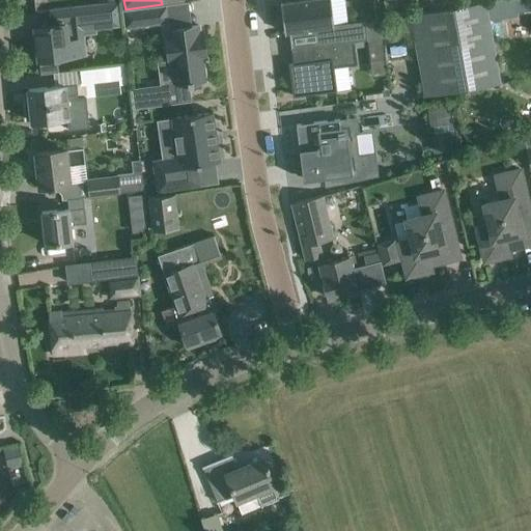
[(282,1),(281,1),(285,32),(286,32),(286,31),(289,31),(317,27),(320,45),(355,40),(363,39),(367,39),(365,22),(365,20),(346,23),(343,0),(300,0),(282,2),(282,1)]
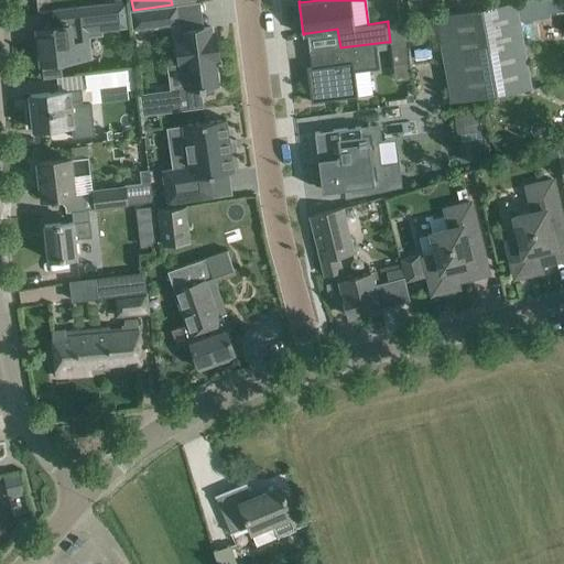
[(437,14),(446,13),(462,100),(532,87),(520,21),(516,0),(437,14)]
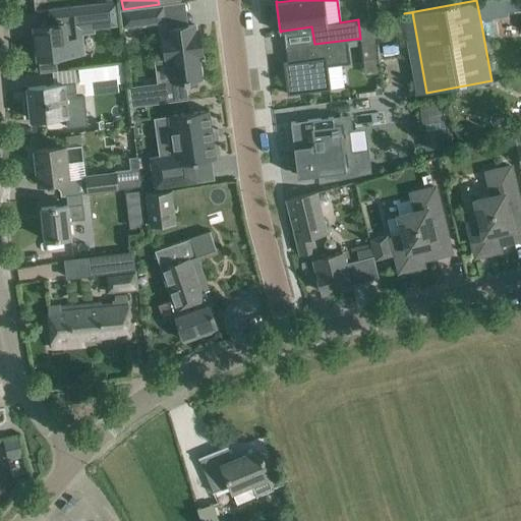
[(494,16),(489,0),(477,0),(476,0),(480,19),(494,16)]
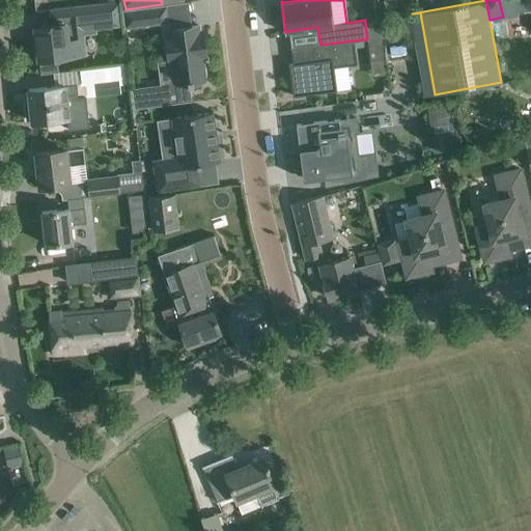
[(120,25),(118,2),(79,6),(81,21),(82,21),(83,34),(90,33),(89,29),(120,25)]
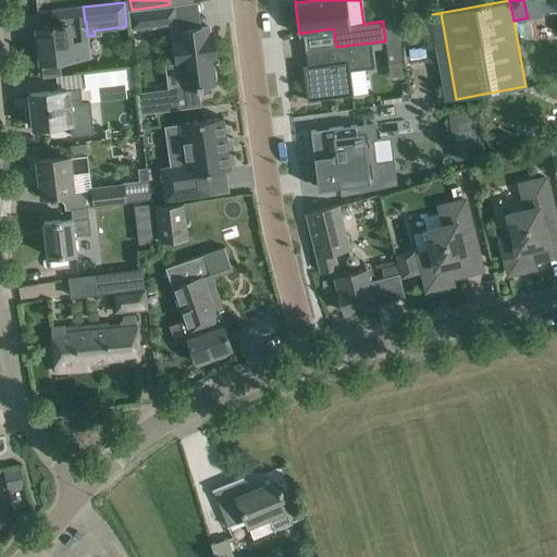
[(132,10),(128,10),(131,29),(176,23),(174,4),(170,4),(132,10)]
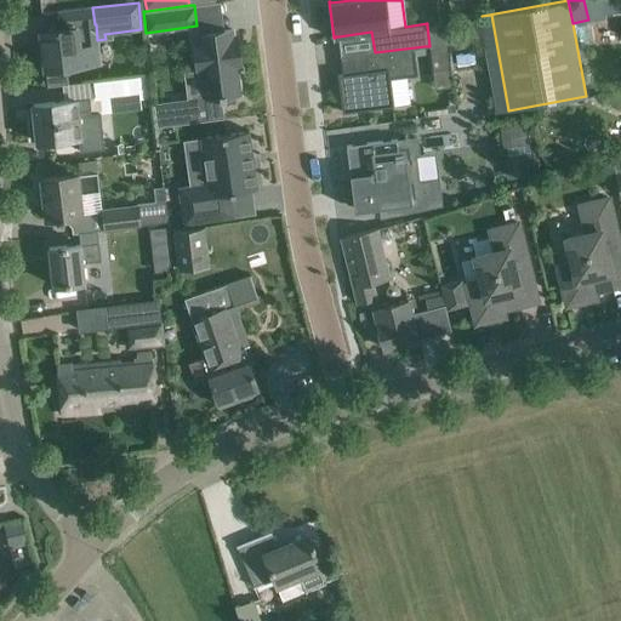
[(69,84),(67,67),(100,63),(97,40),(96,24),(95,24),(40,30),(47,86),(69,84)]
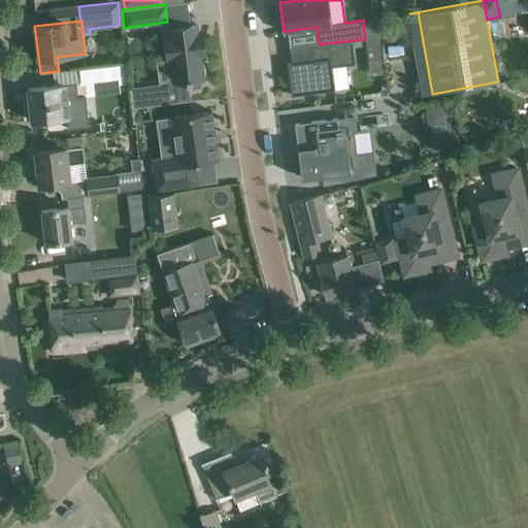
[(382,24),(386,40),(396,37),(392,21),(382,24)]
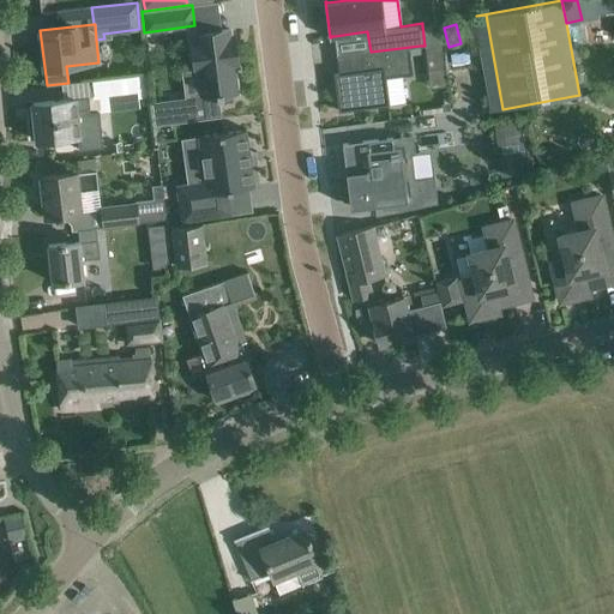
[(224,94),(238,92),(234,66),(239,65),(235,35),(230,36),(230,29),(197,32),(197,40),(193,41),(197,71),(202,70),(204,95),(152,101),(156,125),(222,116),(220,96),(224,96),(224,94)]
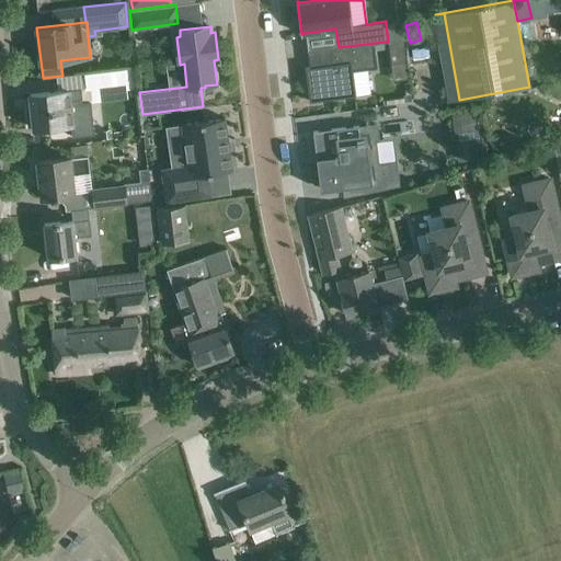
[(407,61),(404,39),(388,42),(391,63),(407,61)]
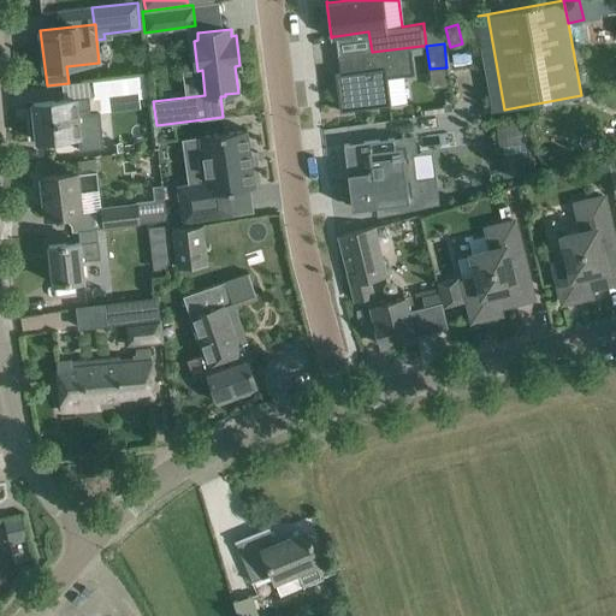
[(372,52),(362,53),(365,70),(335,73),(339,111),(391,105),(388,78),(414,75),(410,47),(372,52)]
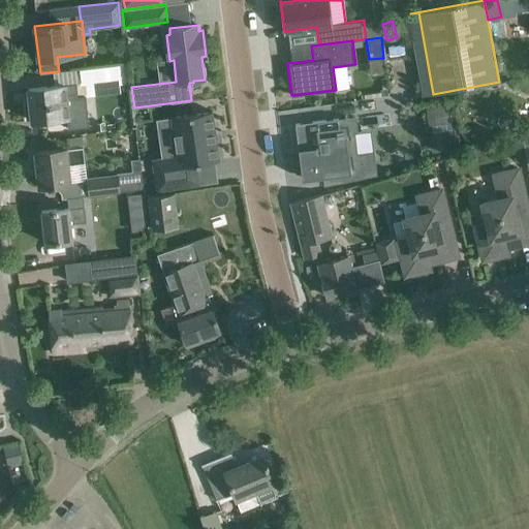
[(130,83),(128,65),(81,70),(82,85),(118,81),(119,84),(130,83)]
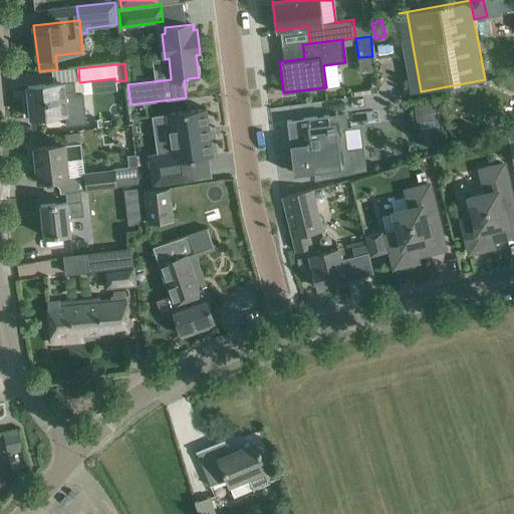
[(29,101),(24,101),(26,115),(30,115),(31,117),(65,114),(66,125),(86,122),(83,93),(83,91),(75,92),(74,82),(57,84),(56,82),(55,82),(47,83),(27,85),(29,101)]
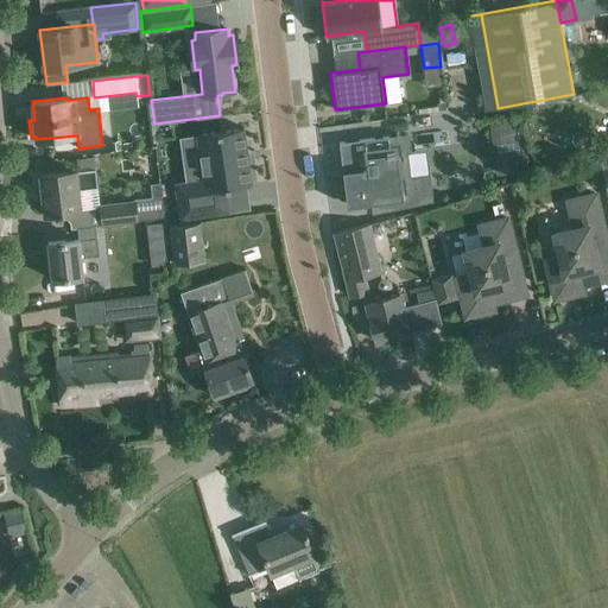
[(521,120),(492,124),(495,145),(496,145),(498,152),(525,149),(521,120)]
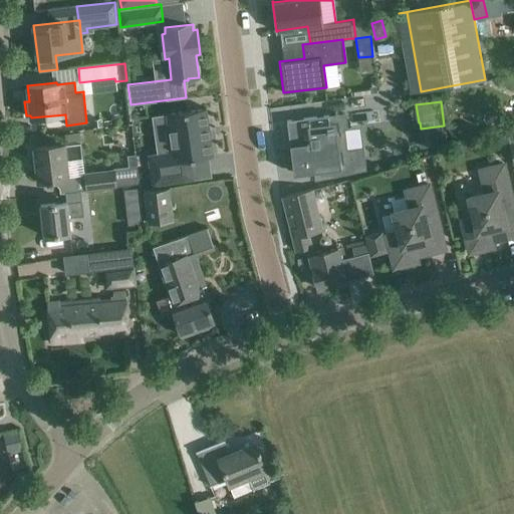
[(157,154),(148,155),(152,186),(194,180),(191,159),(209,157),(213,156),(206,107),(166,113),(172,152),(157,154)]
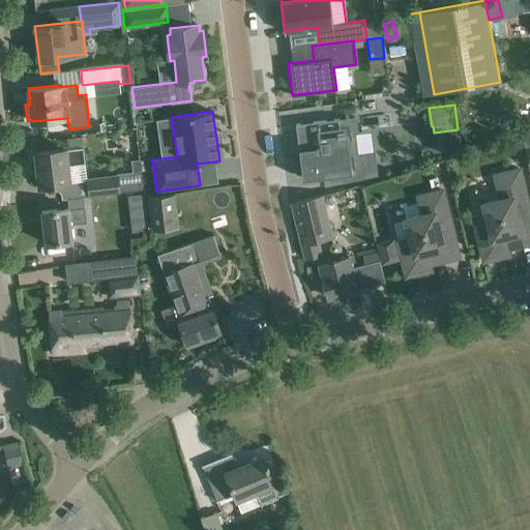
[(296,124),(302,179),(323,177),(324,185),(378,175),(375,152),(357,154),(354,131),(345,133),(345,130),(341,131),(340,118),(296,124)]
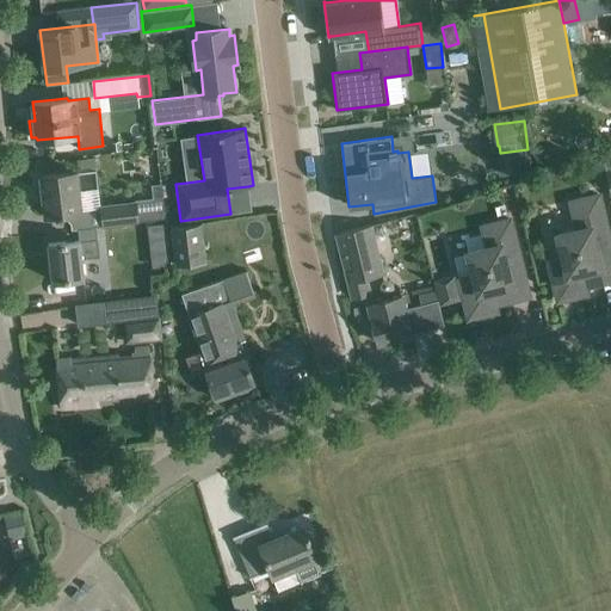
[(610,147),(600,149),(610,197),(610,147)]
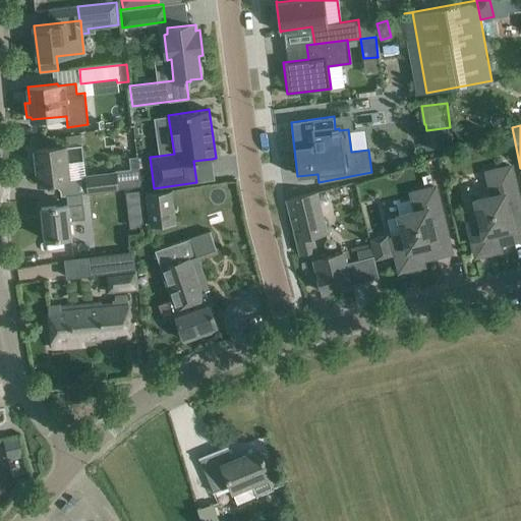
[(518,158),(513,133),(503,135),(508,160),(518,158)]
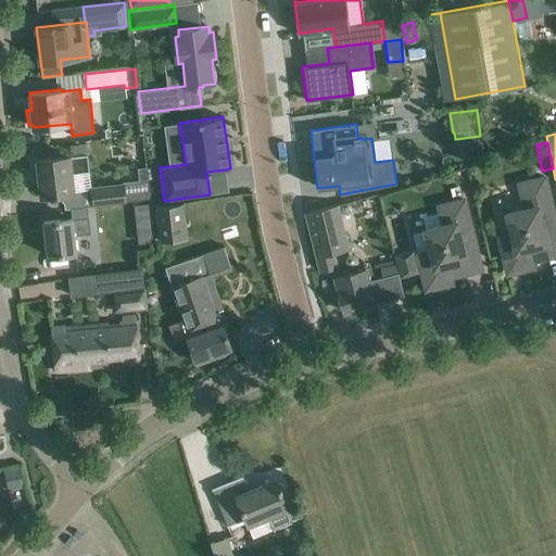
[(89,171),(87,154),(37,160),(39,177),(35,177),(33,180),(34,191),(37,193),(40,193),(41,196),(51,194),(51,196),(57,196),(55,193),(73,191),(71,173),(89,171)]
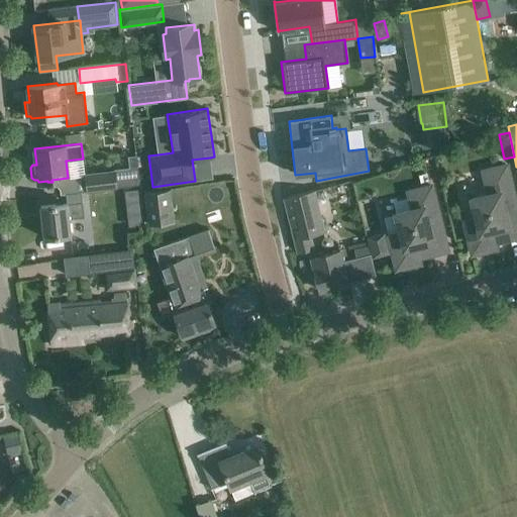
[(476,217),(463,219),(472,253),(496,248),(494,242),(506,239),(516,236),(516,209),(507,165),(483,170),(489,194),(472,198),(476,217)]
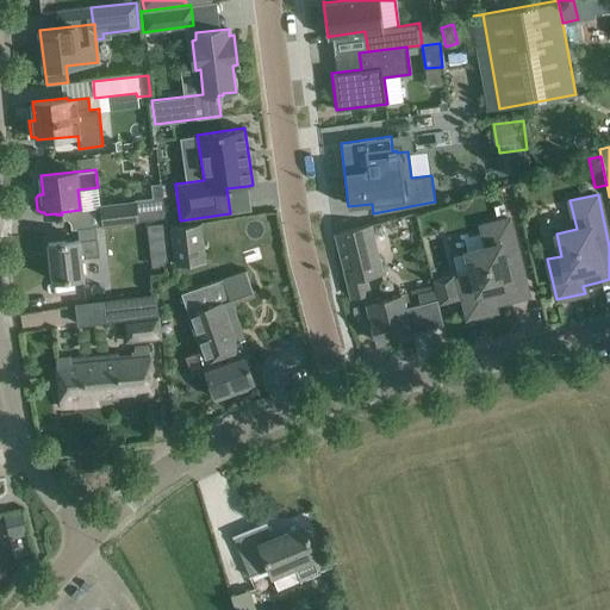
[(100,205),(94,206),(95,209),(97,225),(138,219),(165,217),(162,198),(136,201),(100,205)]
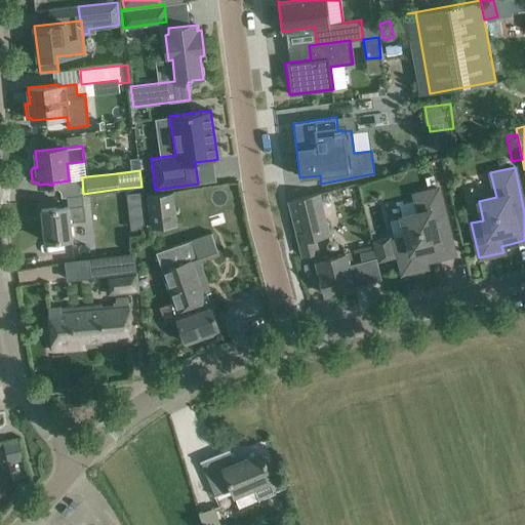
[(393,235),(373,240),(378,261),(398,256),(402,273),(427,267),(425,261),(437,258),(454,253),(450,237),(438,188),(414,194),(418,212),(401,216),(406,236),(394,238),(393,235)]
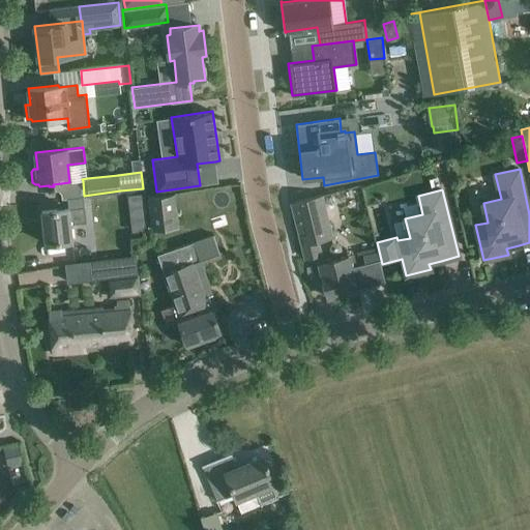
[(142,193),(130,194),(133,203),(143,202),(142,193)]
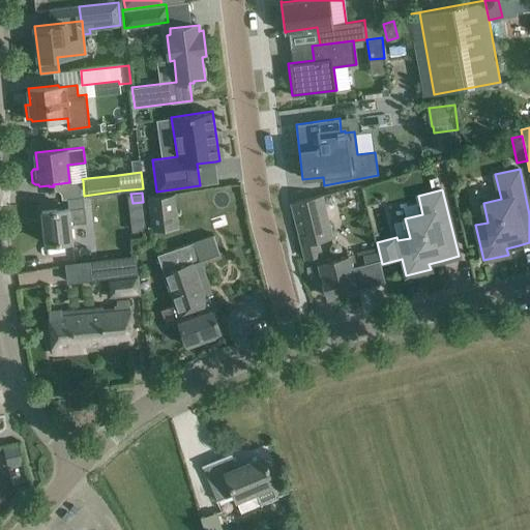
[(148,198),(152,230),(179,227),(175,195),(148,198)]
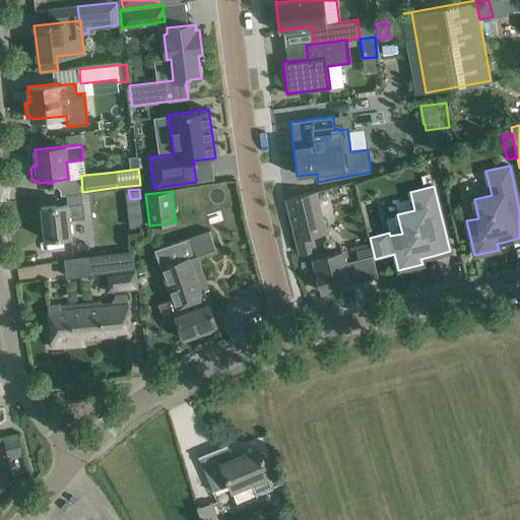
[(326,232),(316,191),(285,198),(300,253),(313,250),(310,236),(326,232)]
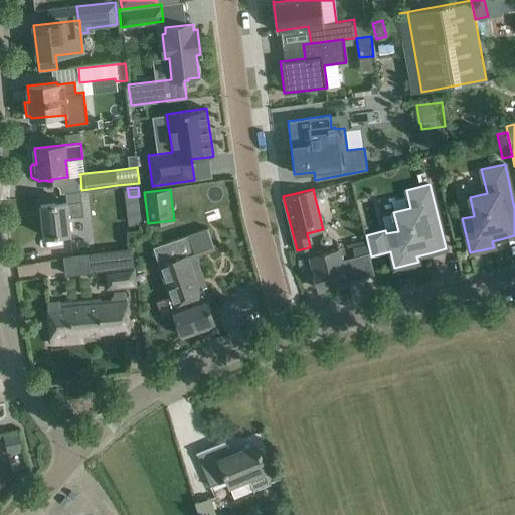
[(60,202),(40,205),(44,236),(64,234),(70,233),(68,217),(82,216),(81,201),(80,190),(65,191),(66,202),(60,202)]
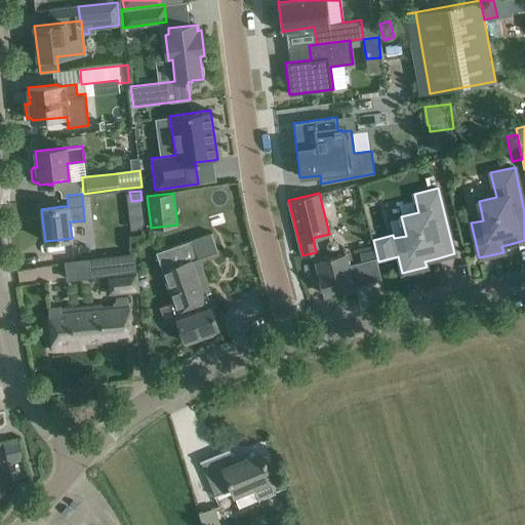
[(158,252),(156,253),(164,277),(162,277),(178,323),(186,342),(219,331),(213,312),(206,292),(203,293),(192,261),(199,258),(192,240),(158,252)]
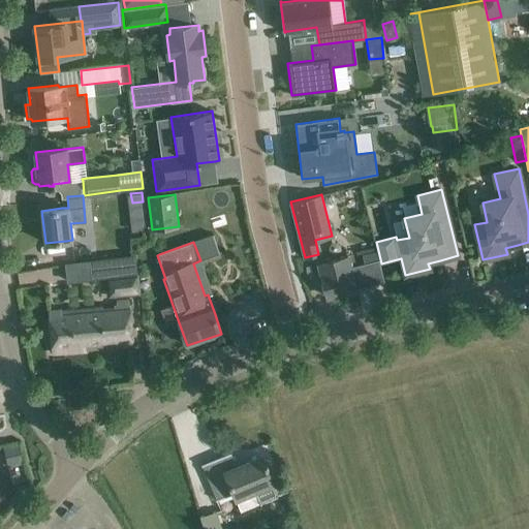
[(348,256),(318,263),(321,276),(327,297),(356,288),(355,286),(351,268),(350,266),(355,263),(352,254),(348,256)]
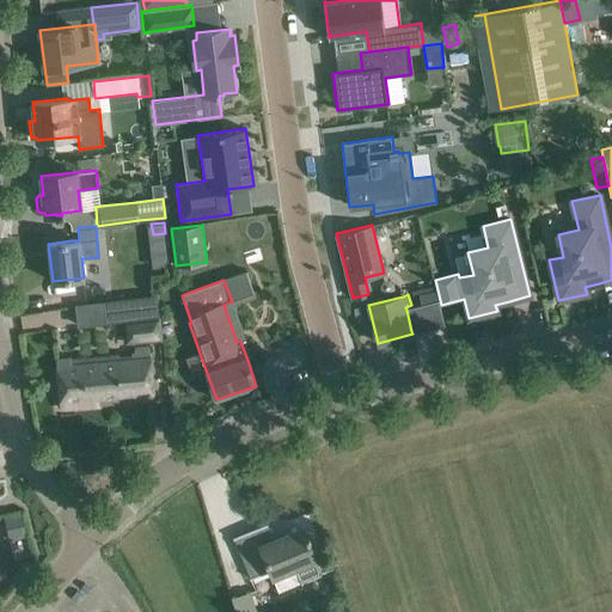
[(111,300),(103,300),(105,323),(123,320),(158,317),(155,295),(111,300)]
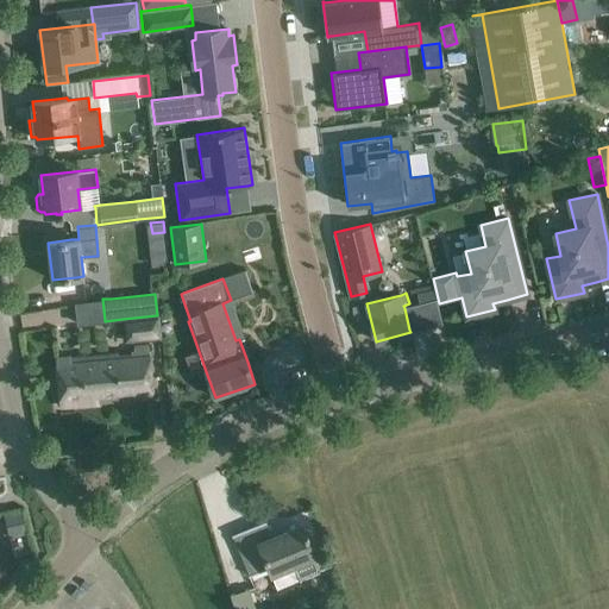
[(157,315),(123,319),(125,340),(159,337),(157,315)]
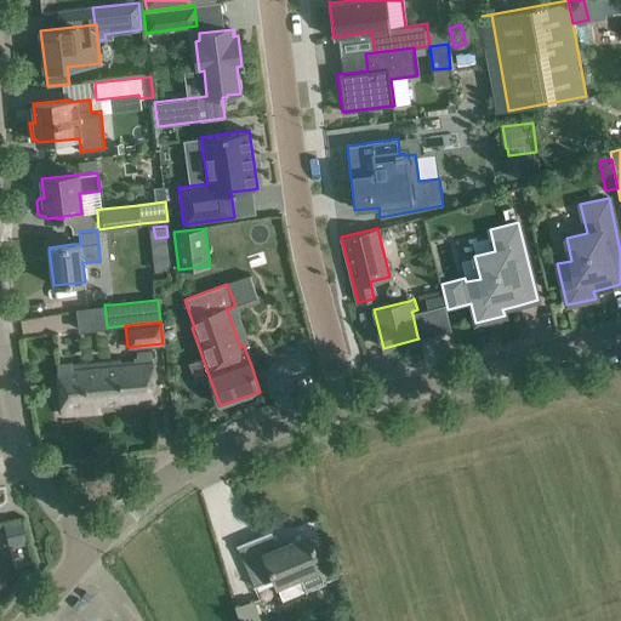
[(151,351),(137,352),(137,358),(57,365),(62,414),(157,405),(151,351)]
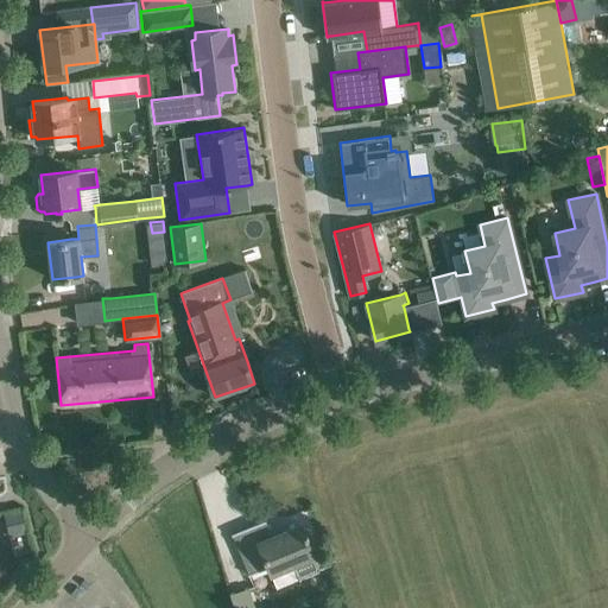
[(264,520),(232,533),(248,575),(270,567),(272,571),(277,586),(298,577),(318,569),(306,537),(309,536),(306,532),(304,533),(301,524),(271,537),(264,520)]
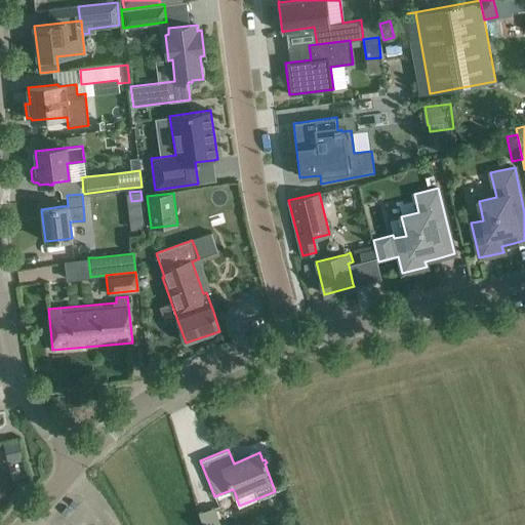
[(202,524),(220,524),(215,507),(199,512),(202,524)]
